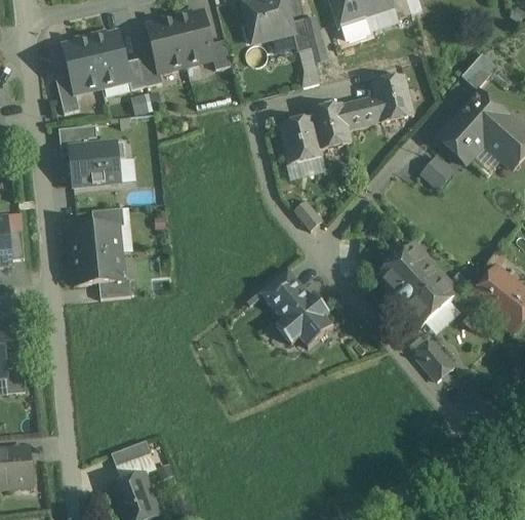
[(243,0),(252,41),(291,33),(293,32),(290,22),(285,0),(243,0)]
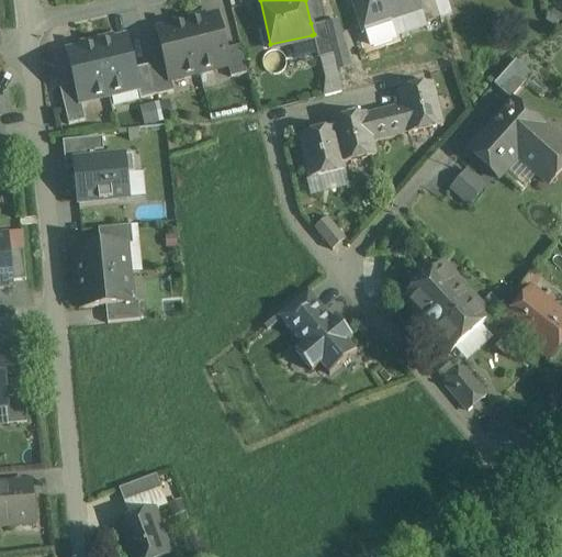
[(353,0),(363,29),(364,29),(369,41),(373,43),(392,36),(394,32),(390,20),(420,9),(422,9),(418,0),(353,0)]
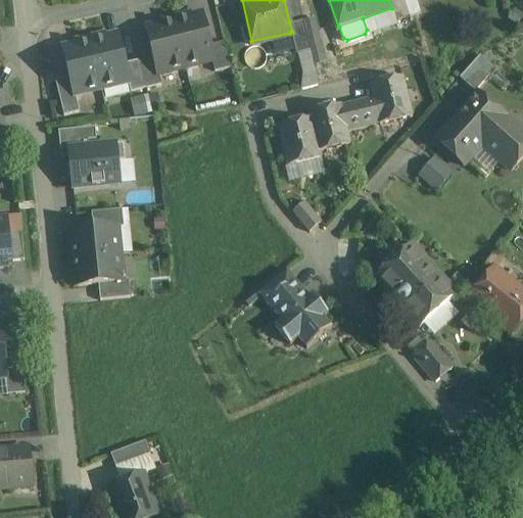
[(389,0),(392,8),(391,8),(394,18),(409,13),(405,0),(389,0)]
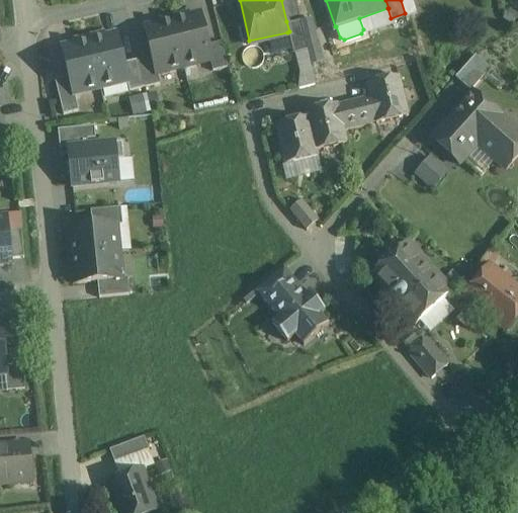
[(187,13),(187,10),(171,14),(183,64),(209,58),(211,58),(207,41),(199,10),(187,13)]
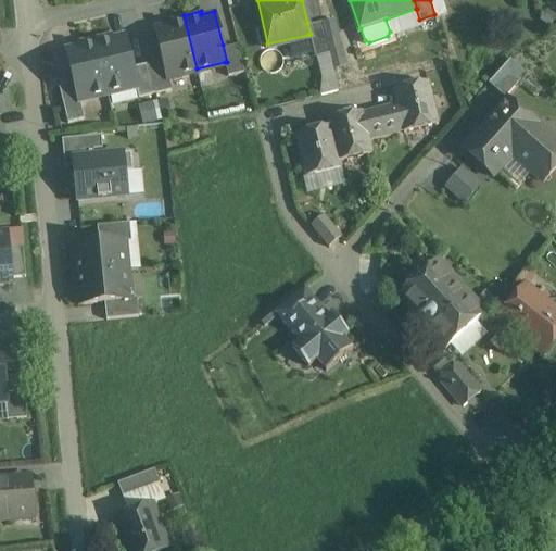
[(184,15),(167,20),(167,23),(155,26),(163,60),(167,76),(168,76),(197,69),(184,15)]
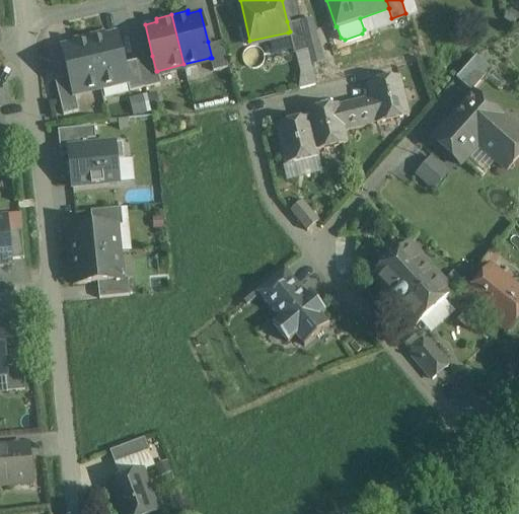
[(290,31),(288,32),(293,50),(296,49),(307,46),(301,18),(287,21),(290,31)]
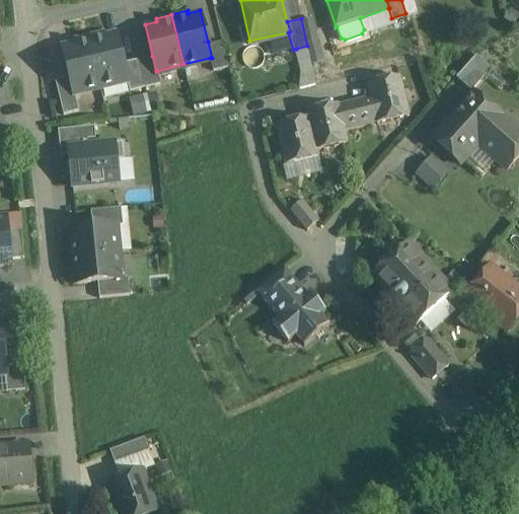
[(117,31),(104,34),(104,31),(88,35),(100,85),(127,79),(128,78),(124,60),(117,31)]
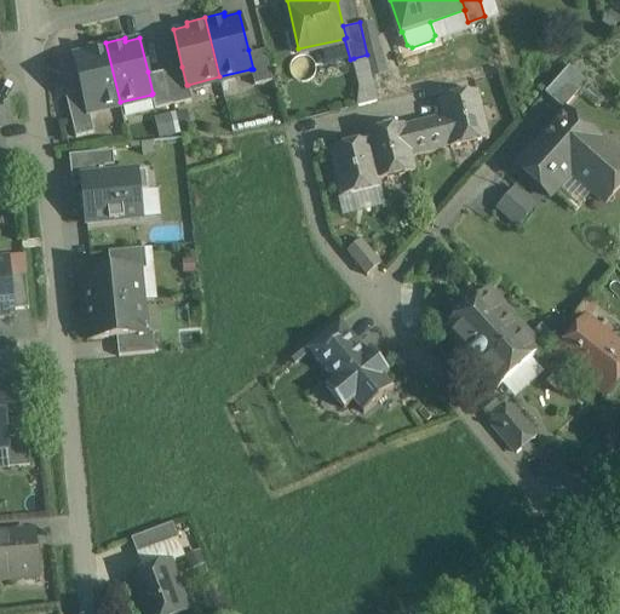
[(105,42),(86,46),(87,50),(73,53),(81,87),(87,110),(89,109),(120,102),(105,42)]
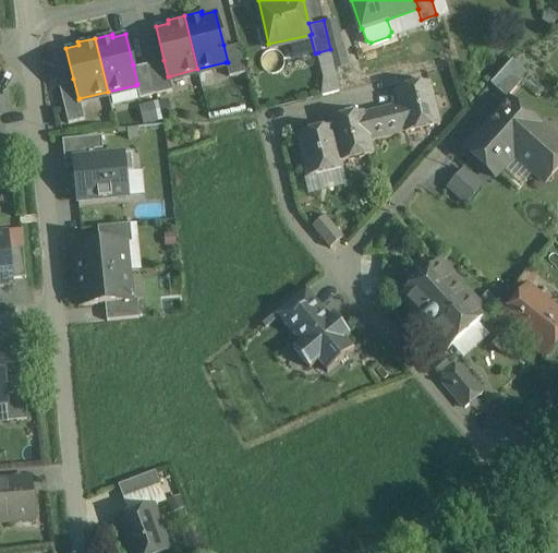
[(238,41),(223,45),(228,62),(226,62),(229,73),(245,69),(238,41)]
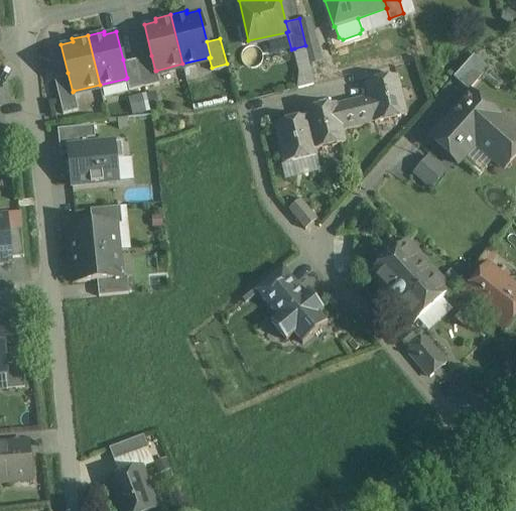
[(305,45),(294,48),(297,68),(295,85),(313,80),(305,45)]
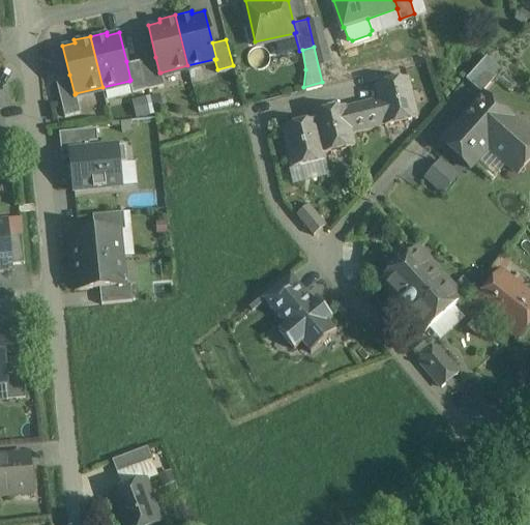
[(486,53),(466,76),(480,89),(501,66),(486,53)]
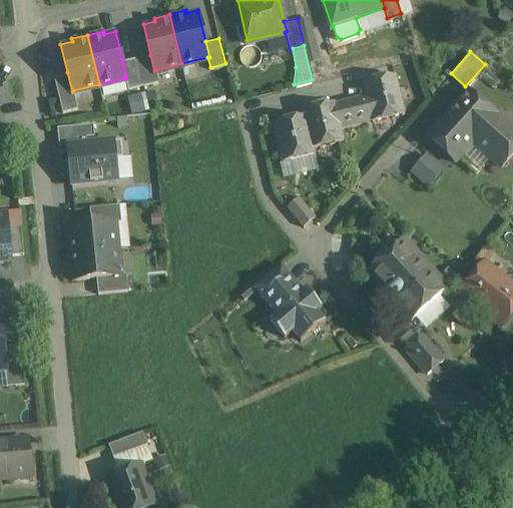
[(154,70),(150,55),(137,58),(143,83),(158,80),(155,70),(154,70)]
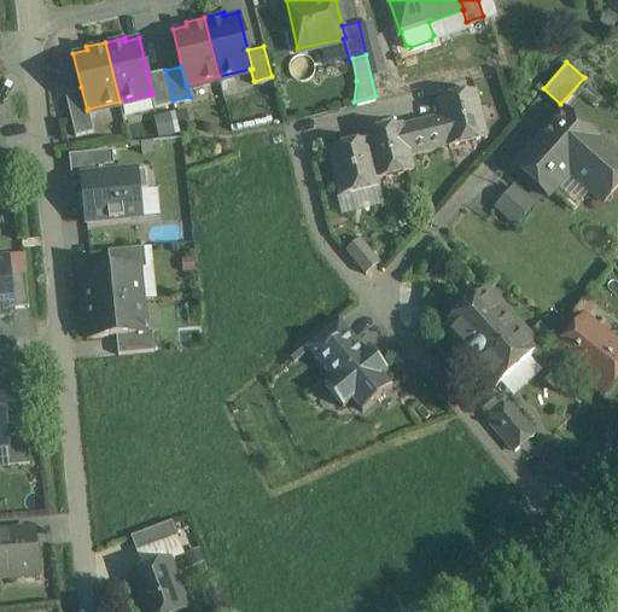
[(164,68),(147,71),(152,93),(151,94),(155,105),(173,100),(165,70),(164,68)]
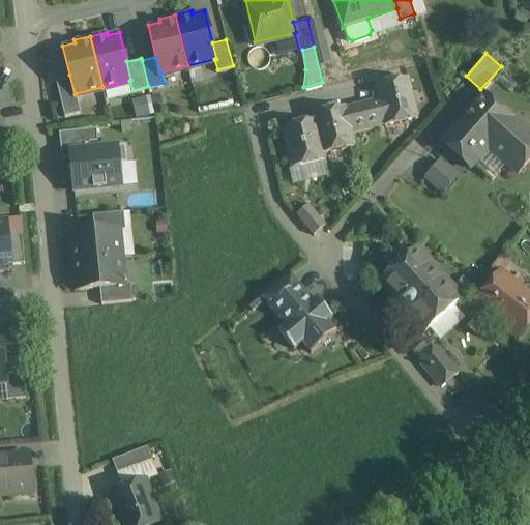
[(69,75),(56,79),(64,114),(80,111),(76,93),(75,94),(69,75)]
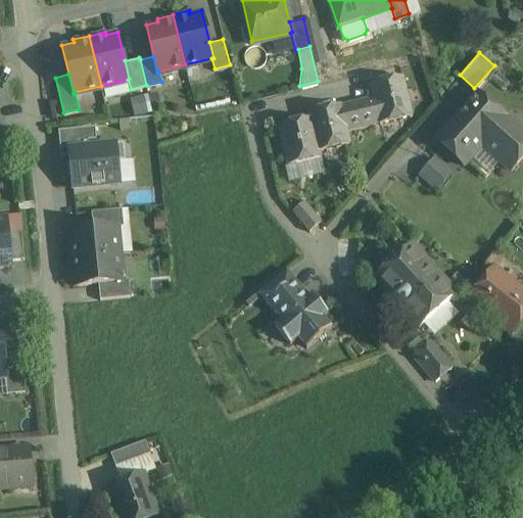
[(402,75),(370,83),(374,96),(379,122),(380,122),(412,114),(402,75)]
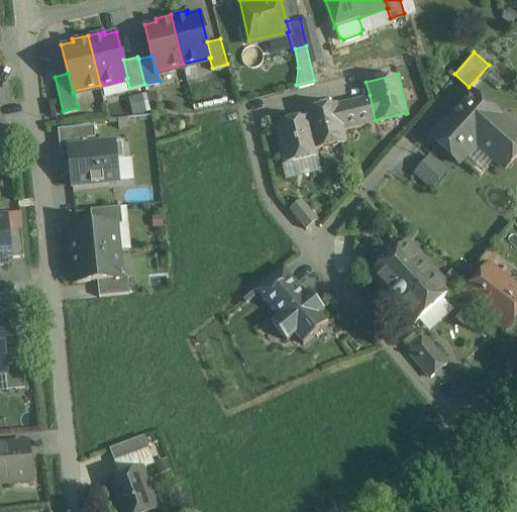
[(146,90),(128,93),(131,110),(149,106),(146,90)]
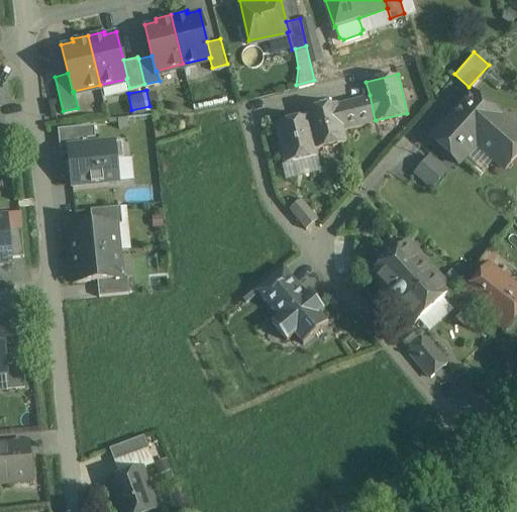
[(516,128),(473,90),(429,137),(455,161),(475,138),(506,165),(516,151),(516,128)]
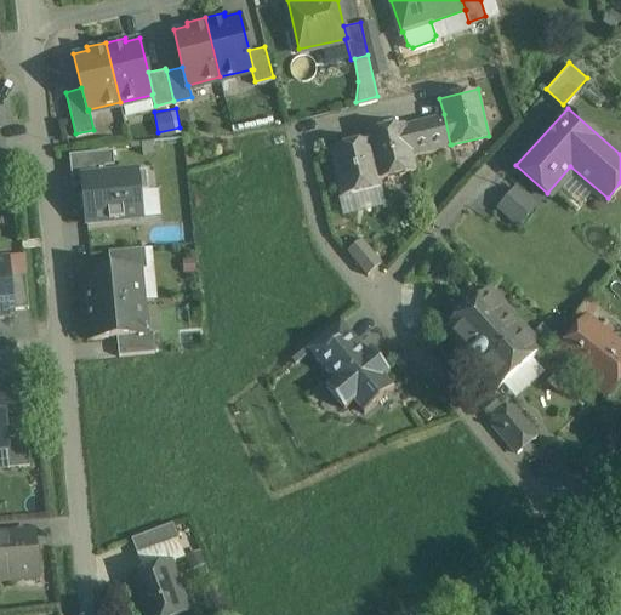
[(444,114),(419,120),(426,151),(450,144),(444,114)]
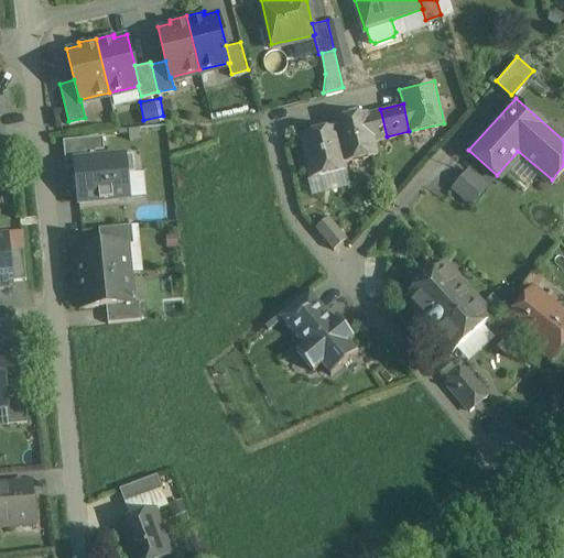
[(380,109),(367,112),(373,140),(387,137),(380,109)]
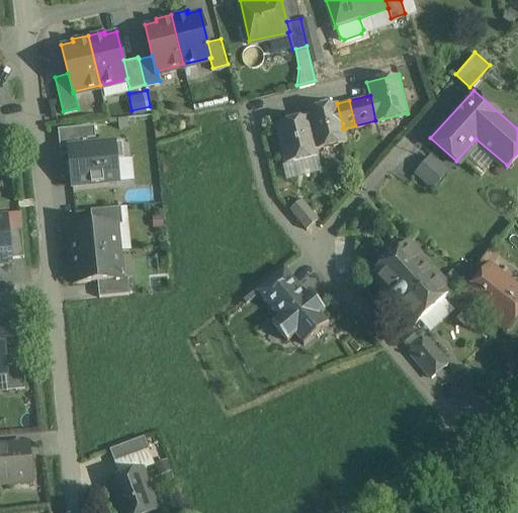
[(337,101),(305,109),(307,115),(316,149),(347,141),(343,129),(337,103),(337,101)]
